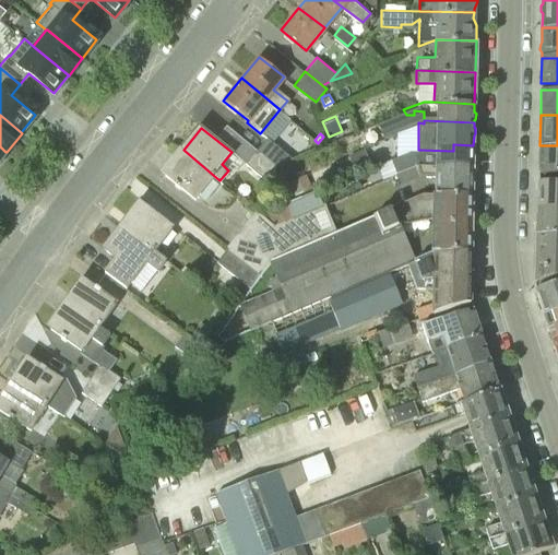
[(289,158),(292,157),(266,137),(256,149),(274,164),(275,163),(289,158)]
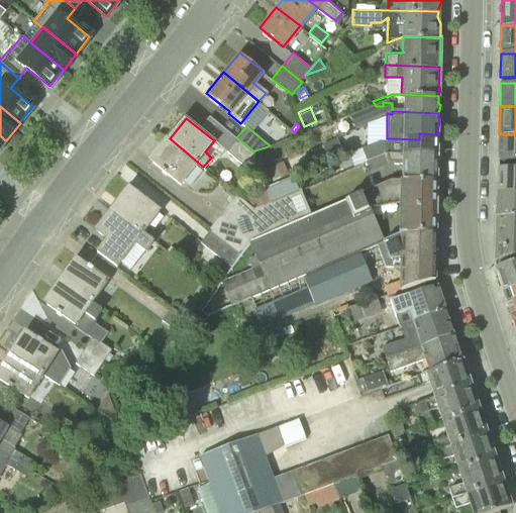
[(367,159),(385,150),(437,152),(437,134),(419,133),(419,139),(387,138),(378,138),(360,144),(367,159)]
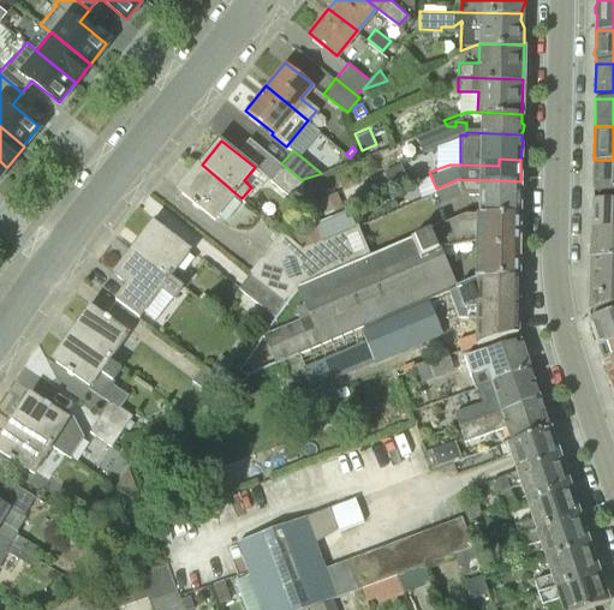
[(613,160),(594,160),(592,190),(613,190),(613,160)]
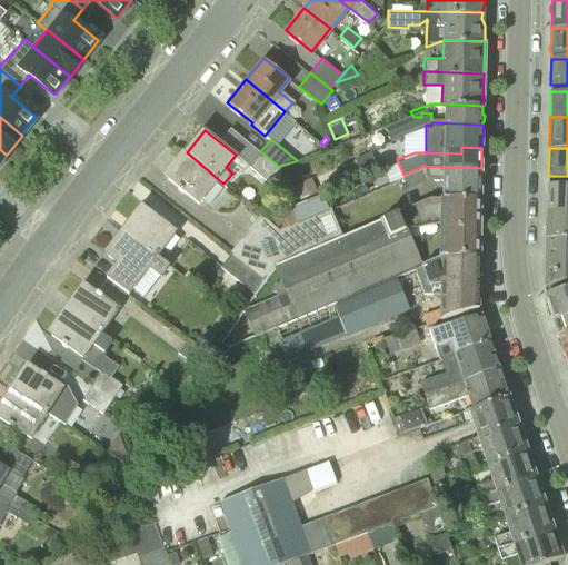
[(354,157),(359,169),(376,162),(370,149),(354,157)]
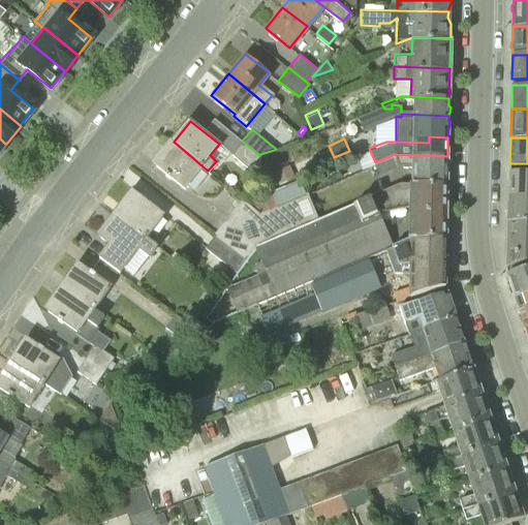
[(259,155),(242,141),(231,153),(249,167),(259,155)]
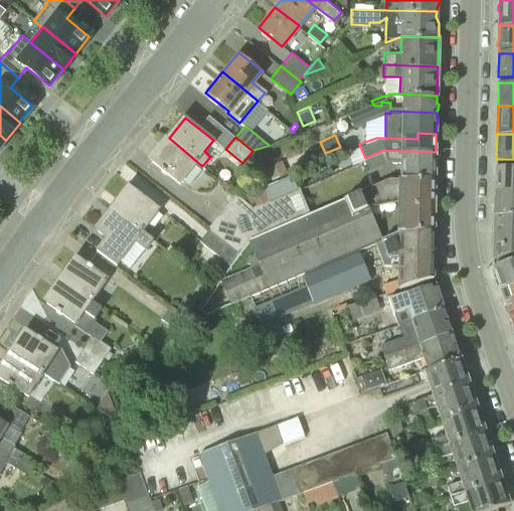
[(196,161),(169,138),(151,160),(179,182),(196,161)]
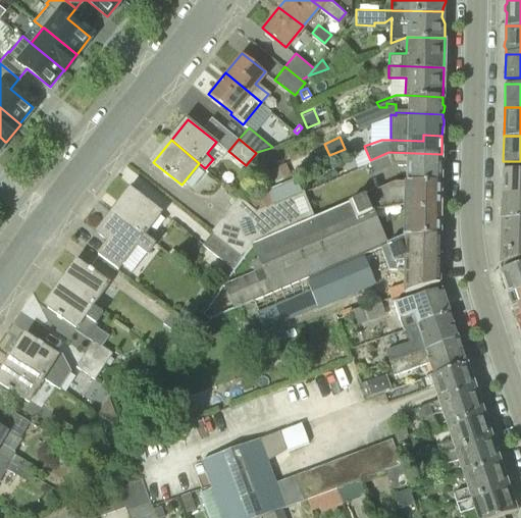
[(406,179),(440,180),(441,154),(388,152),(370,160),(374,170),(392,163),(407,164),(406,179)]
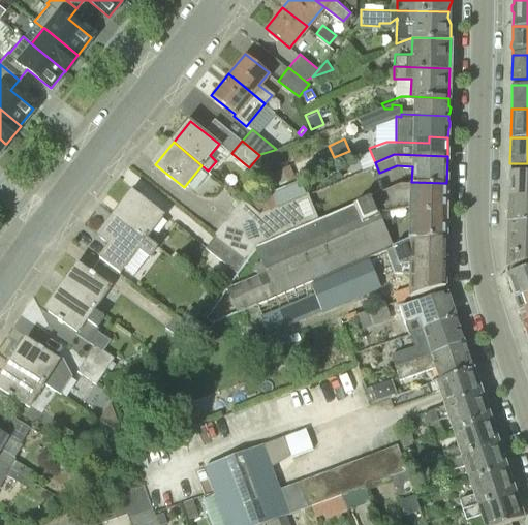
[(260,175),(261,189),(294,176),(291,170),(288,162),(260,175)]
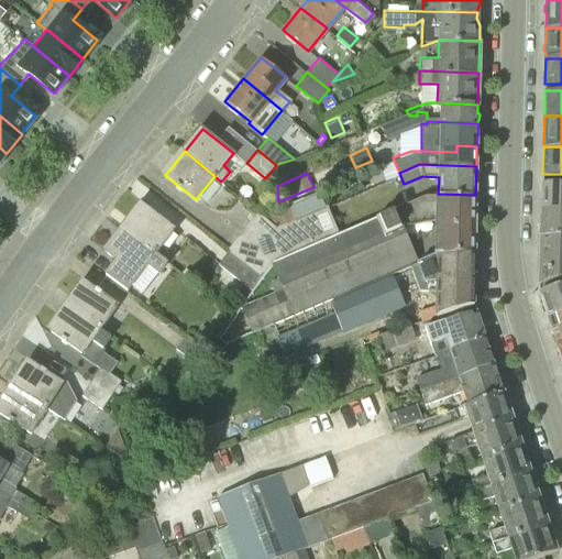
[(561,183),(542,182),(541,208),(561,208),(561,183)]
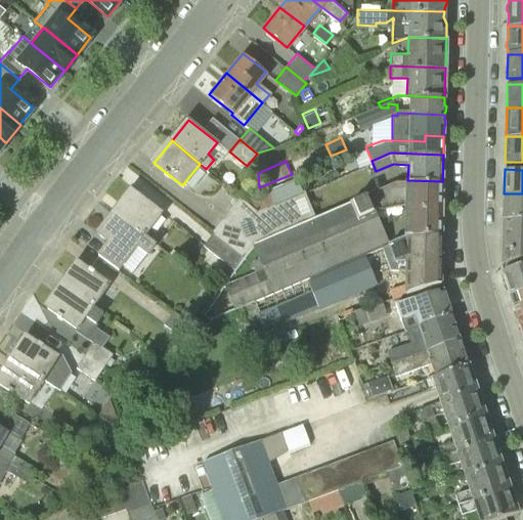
[(253,242),(253,243),(259,257),(251,261),(255,270),(225,284),(235,308),(253,300),(362,253),(382,245),(388,242),(372,203),(388,196),(407,197),(407,207),(442,207),(442,181),(407,180),(397,180),(315,215),(253,242)]
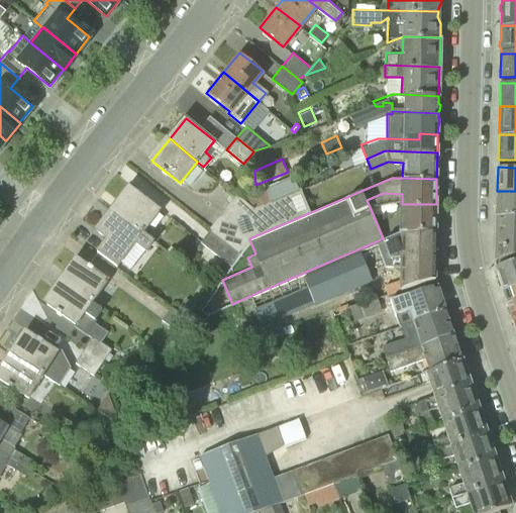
[(240,194),(238,196),(252,206),(270,200),(265,186),(264,185),(240,194)]
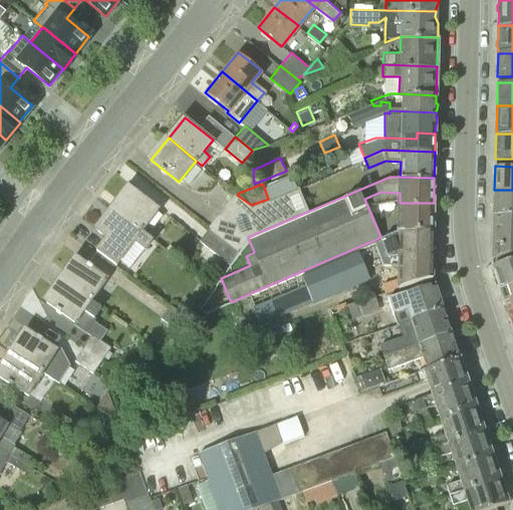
[(129,186),(113,207),(142,228),(158,207),(129,186)]
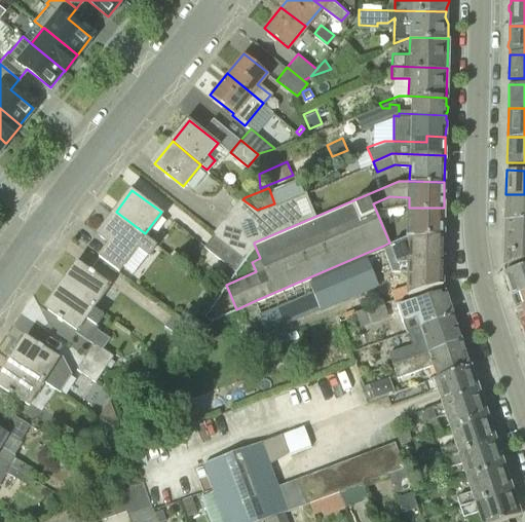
[(214,232),(245,256),(254,244),(254,243),(316,216),(305,191),(274,203),(257,210),(242,199),(240,197),(214,232)]
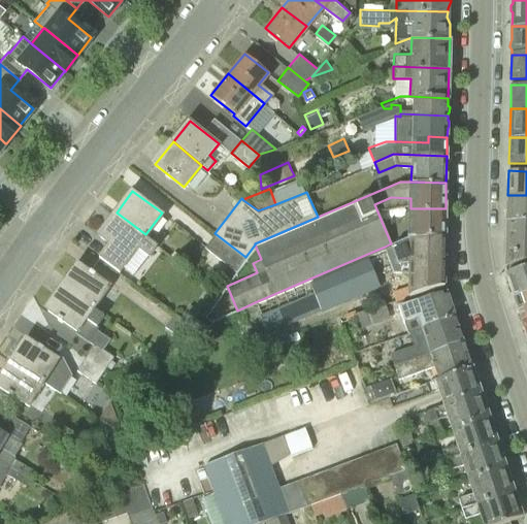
[(526,195),(507,195),(506,223),(526,223),(526,195)]
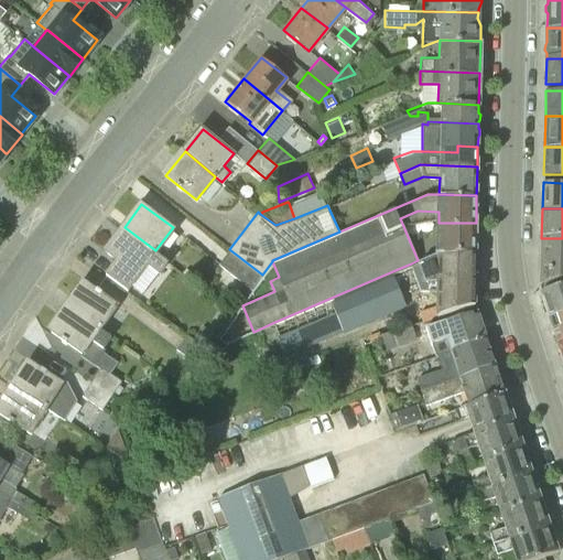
[(476,223),(439,223),(439,239),(439,250),(475,251),(475,239),(476,223)]
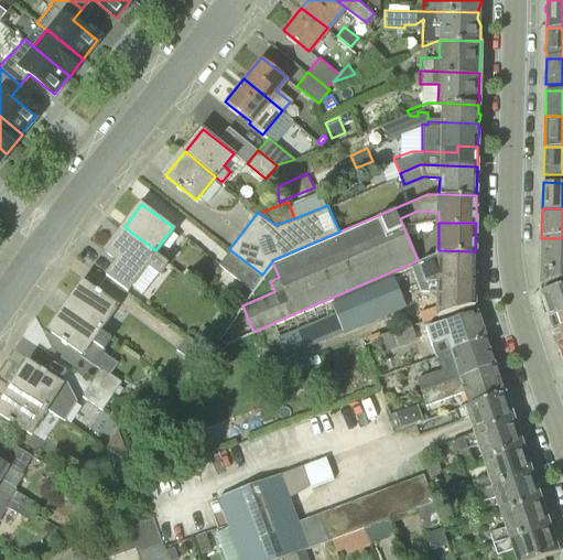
[(168,259),(155,250),(125,227),(106,251),(116,259),(105,275),(126,290),(145,264),(158,272),(168,259)]
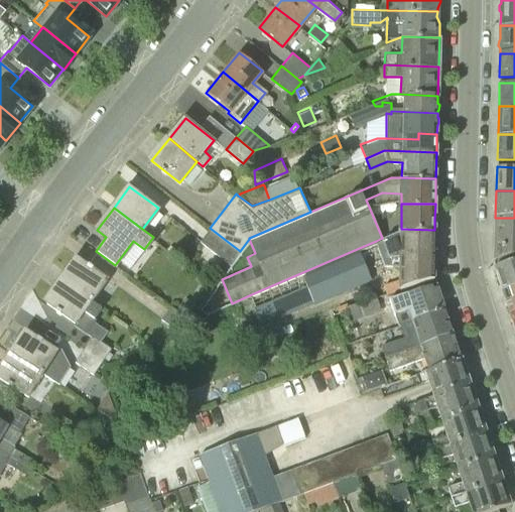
[(514,218),(495,218),(494,260),(514,253),(514,218)]
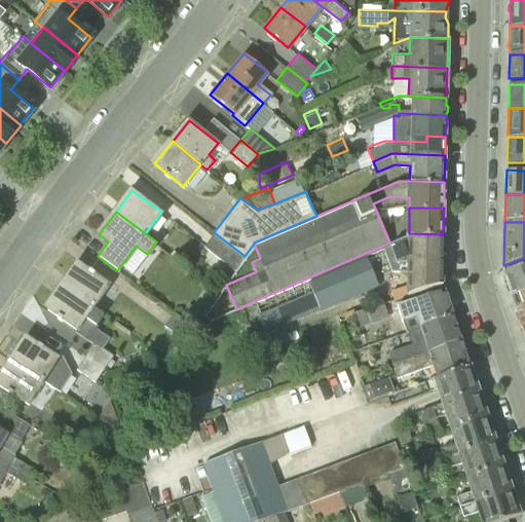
[(245,256),(214,232),(204,245),(234,268),(245,256)]
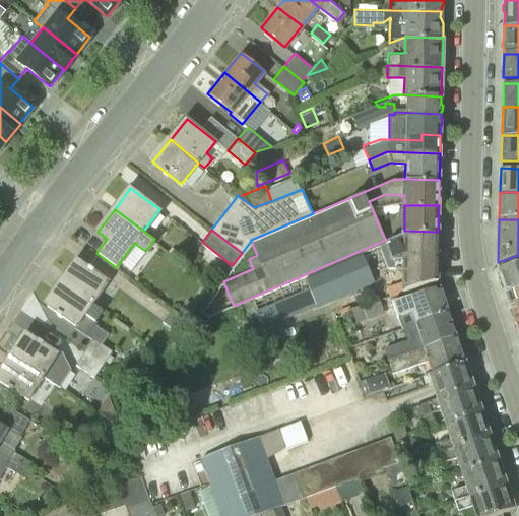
[(385,240),(379,243),(383,254),(438,255),(438,232),(404,231),(393,236),(385,240)]
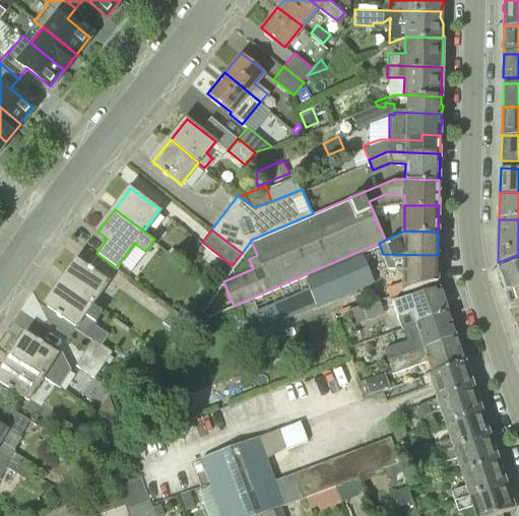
[(171,245),(167,250),(173,254),(176,250),(171,245)]
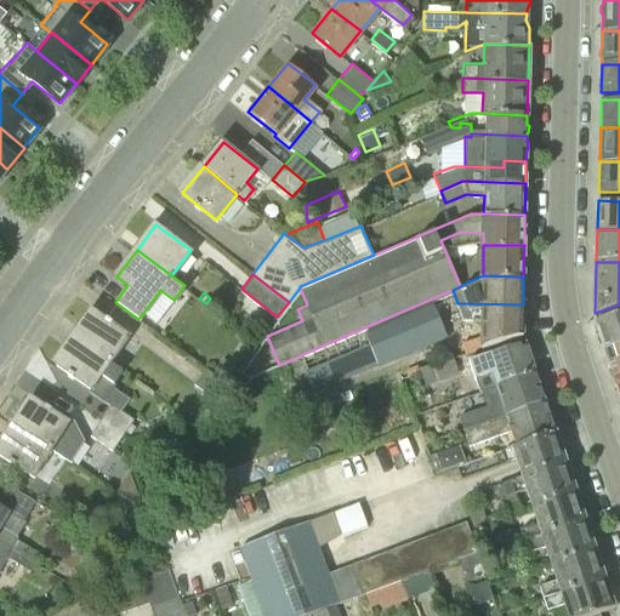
[(430,300),(300,355),(312,383),(320,409),(353,397),(342,370),(376,355),(380,361),(444,334),(430,300)]
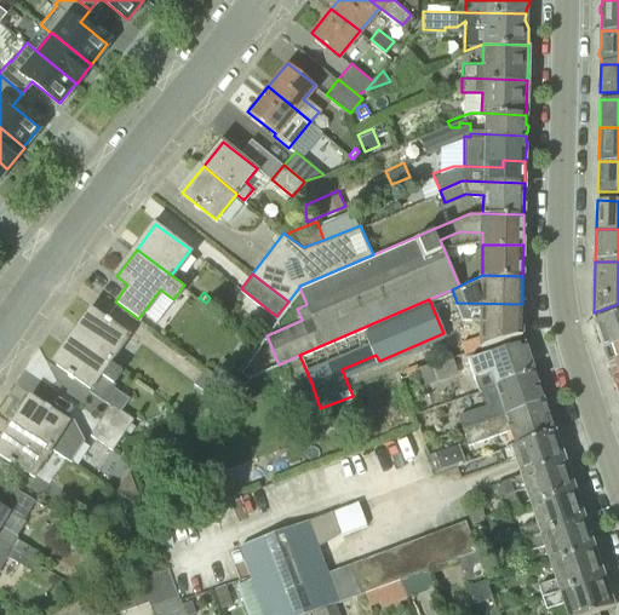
[(522,304),(457,303),(460,316),(469,315),(481,315),(481,334),(462,342),(464,350),(480,345),(521,333),(522,304)]
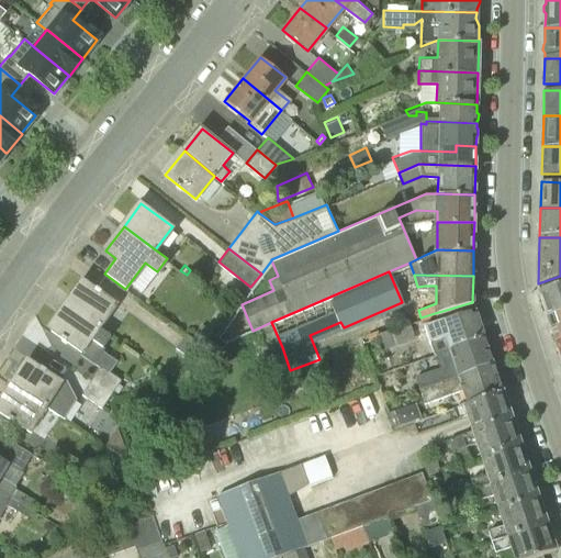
[(67,304),(99,326),(115,303),(83,281),(67,304)]
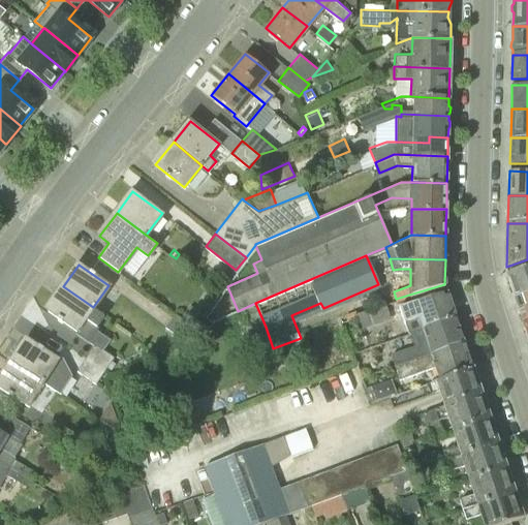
[(527,266),(506,274),(514,298),(527,292),(527,266)]
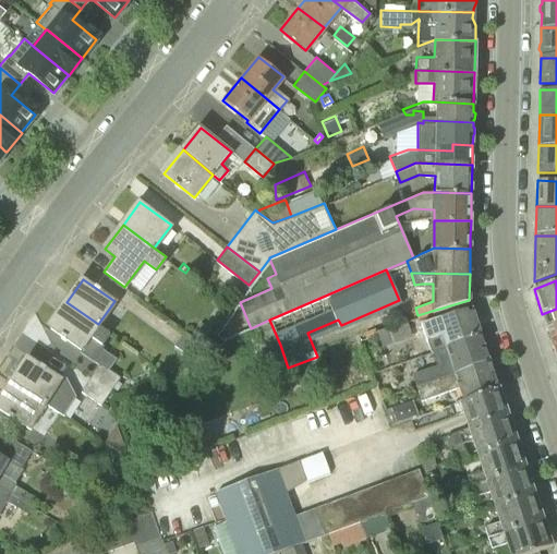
[(81,349),(92,358),(104,344),(101,342),(108,332),(98,324),(67,302),(49,326),(81,349)]
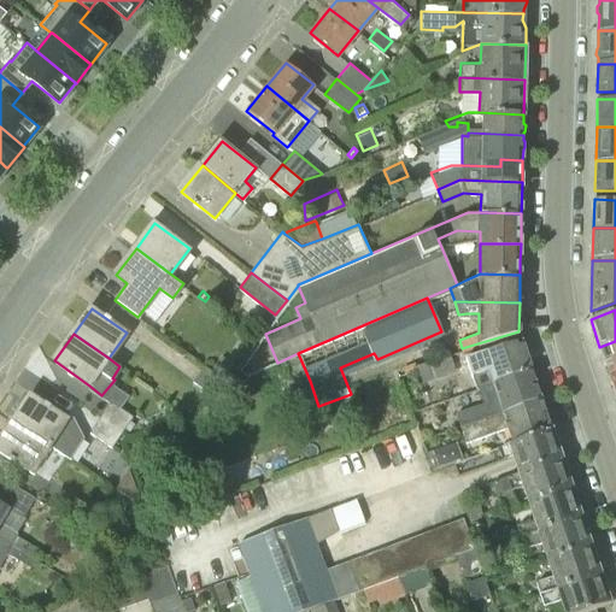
[(521,339),(453,360),(456,369),(468,364),(476,387),(476,388),(479,387),(531,368),(521,339)]
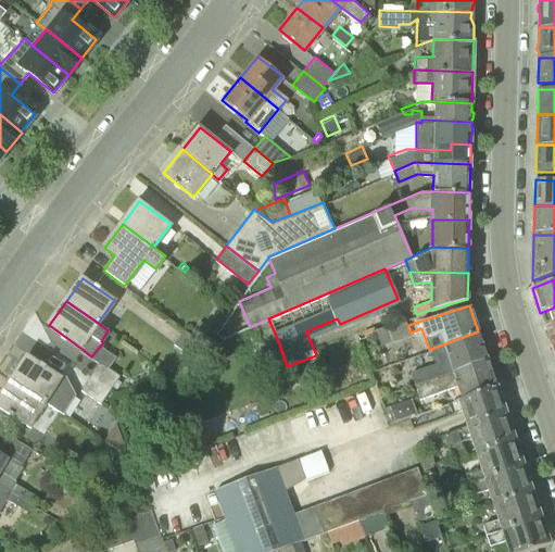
[(554,308),(540,313),(549,337),(554,335),(554,308)]
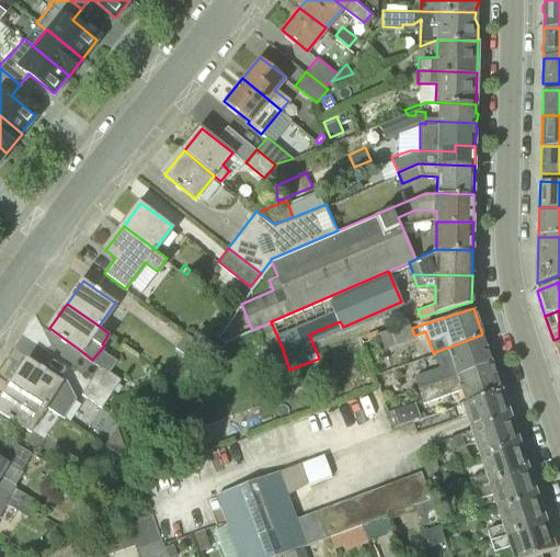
[(216,328),(203,319),(193,331),(206,341),(216,328)]
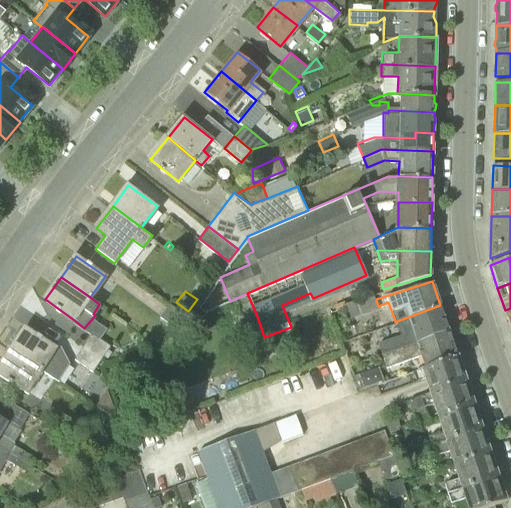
[(176,326),(185,314),(169,302),(160,314),(176,326)]
